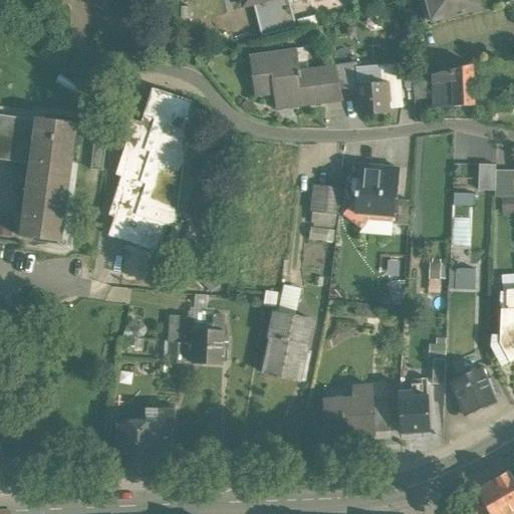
[(107,0),(86,0),(103,9),(107,0)]
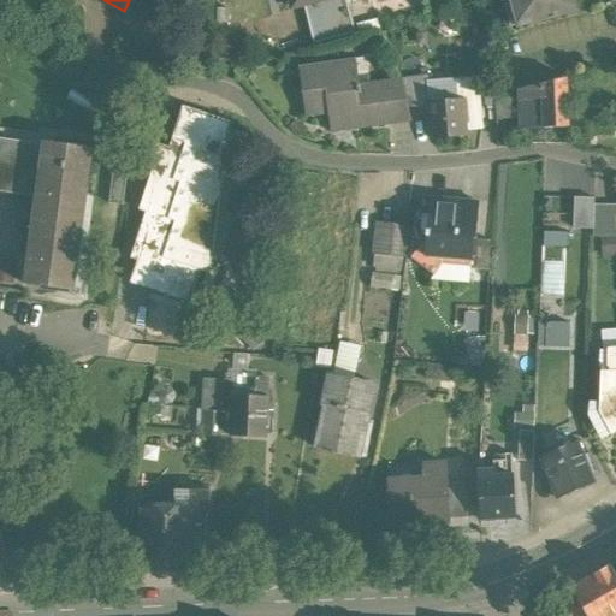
[(347,0),(321,0),(302,5),(313,45),(356,34),(347,0)]
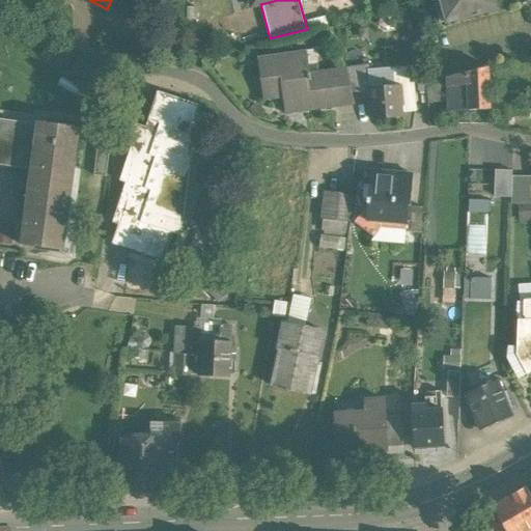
[(494,0),(439,0),(446,25),(498,11),(494,0)]
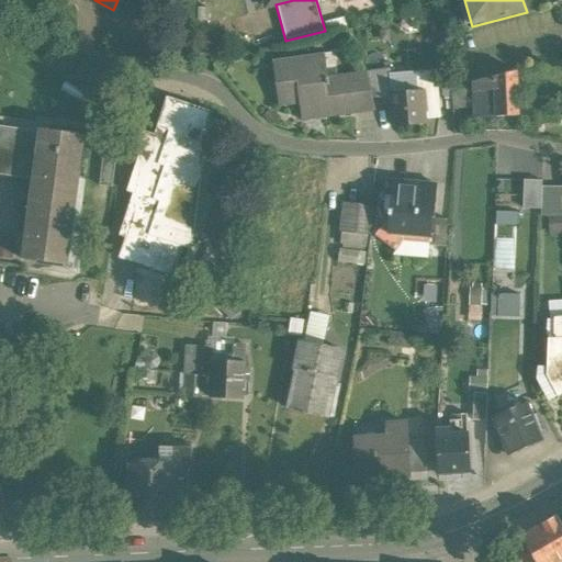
[(403,1),(394,3),(396,12),(405,10),(403,1)]
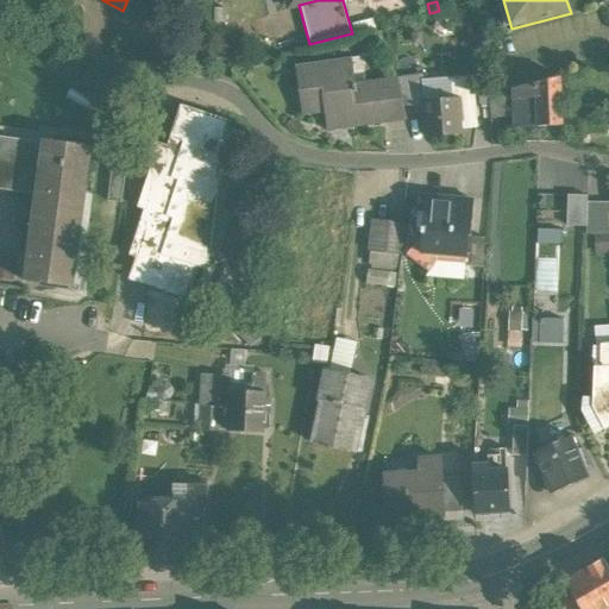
[(381,80),(355,83),(351,57),(302,64),(307,96),(321,95),(326,131),(387,123),(381,80)]
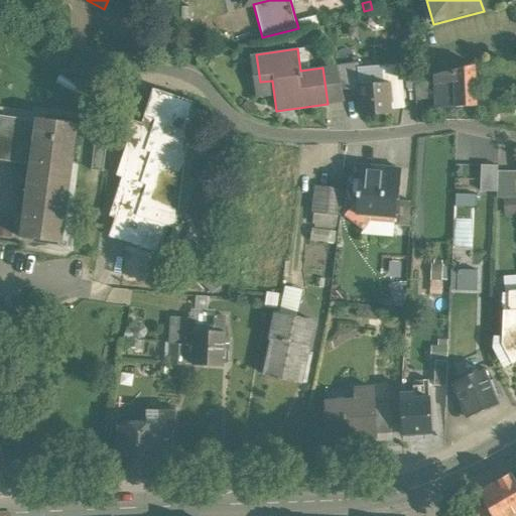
[(358,62),(336,66),(341,90),(359,89),(359,86),(360,86),(358,62)]
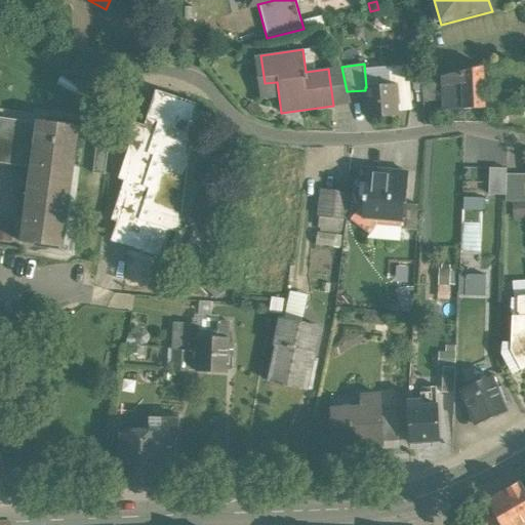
[(341,67),(328,69),(333,106),(350,104),(347,91),(341,67)]
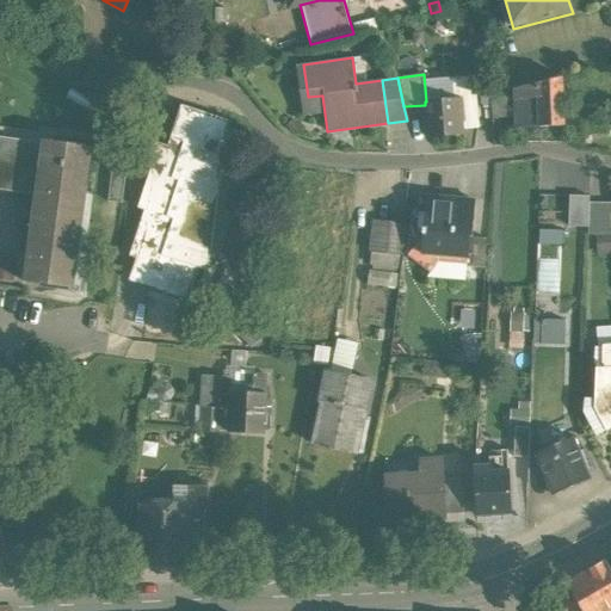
[(426,102),(425,102),(425,105),(427,137),(462,135),(462,131),(479,130),(475,78),(454,80),(455,99),(426,102)]
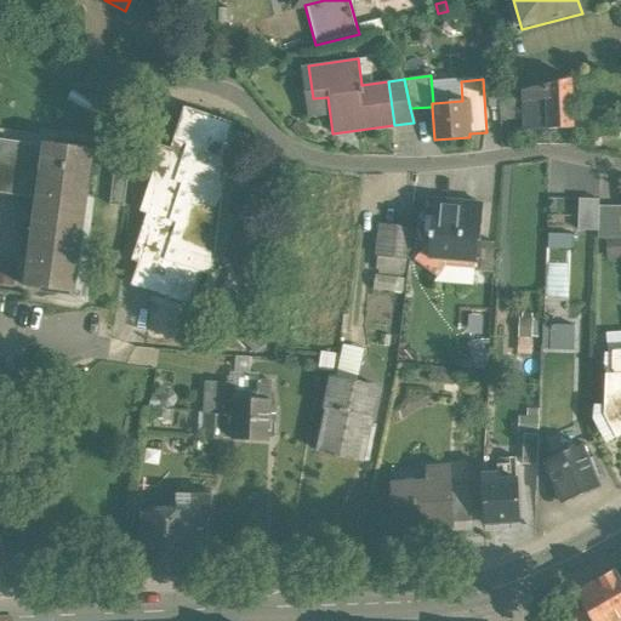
[(571,79),(547,85),(548,130),(548,131),(573,129),(571,79)]
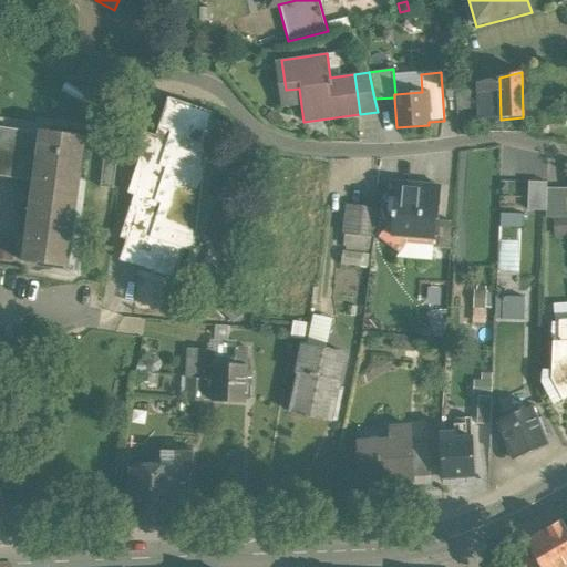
[(500,78),(477,83),(478,98),(478,107),(480,120),(501,119),(500,78)]
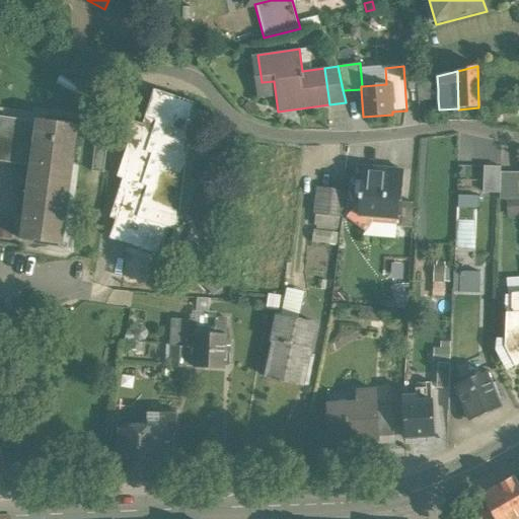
[(437,76),(416,81),(417,90),(438,89),(437,76)]
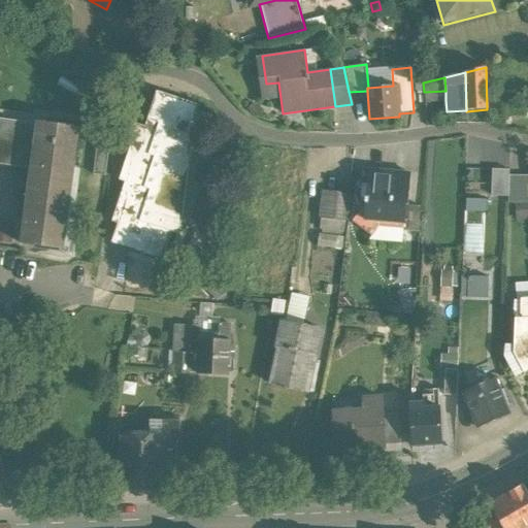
[(156,92),(144,127),(131,123),(123,147),(129,149),(119,180),(125,183),(116,208),(122,210),(110,243),(162,260),(171,232),(176,234),(177,232),(166,229),(180,184),(174,182),(185,151),(178,149),(185,131),(178,129),(188,102),(156,92)]
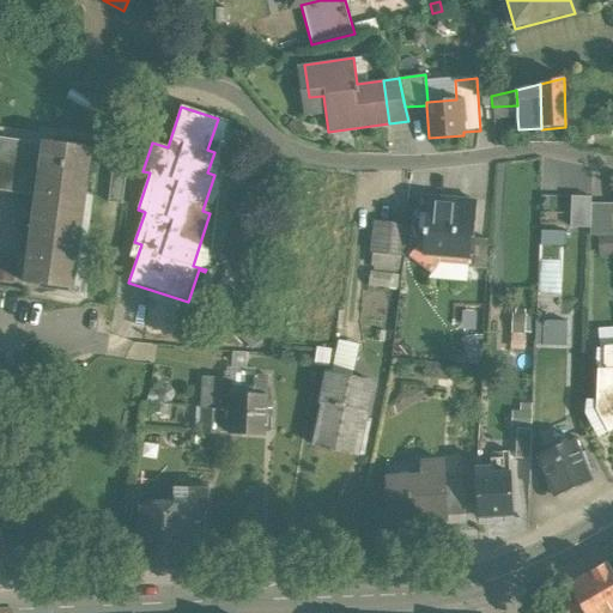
[(517,116),(493,117),(496,147),(519,144),(519,129),(517,116)]
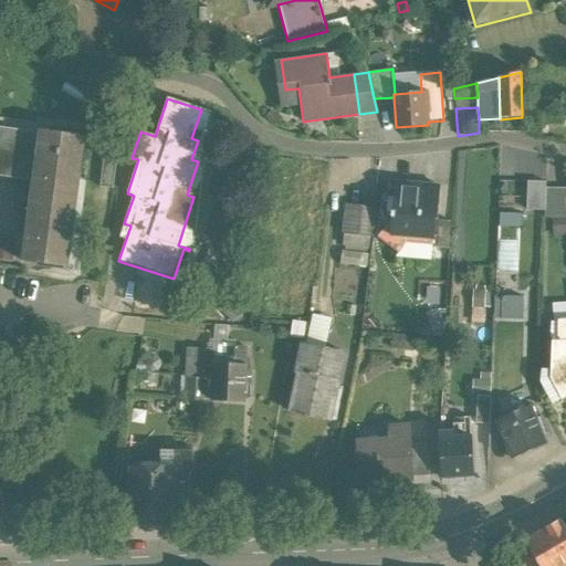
[(562,114),(542,115),(540,126),(563,124),(562,114)]
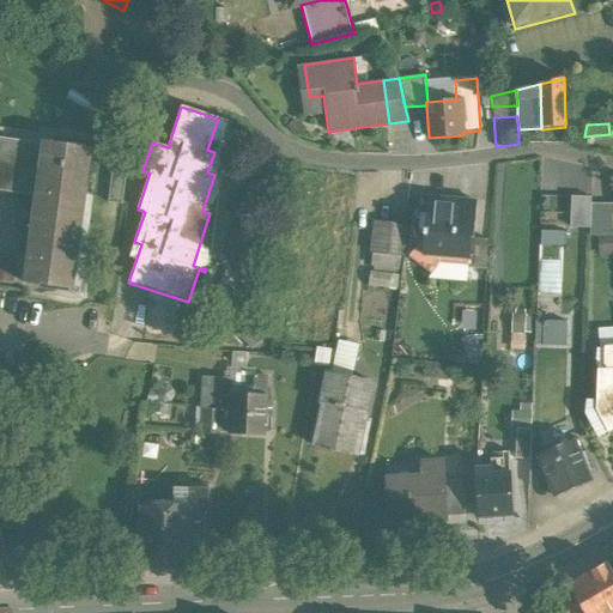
[(40,144),(0,138),(0,146),(5,147),(4,163),(30,167),(37,167),(40,144)]
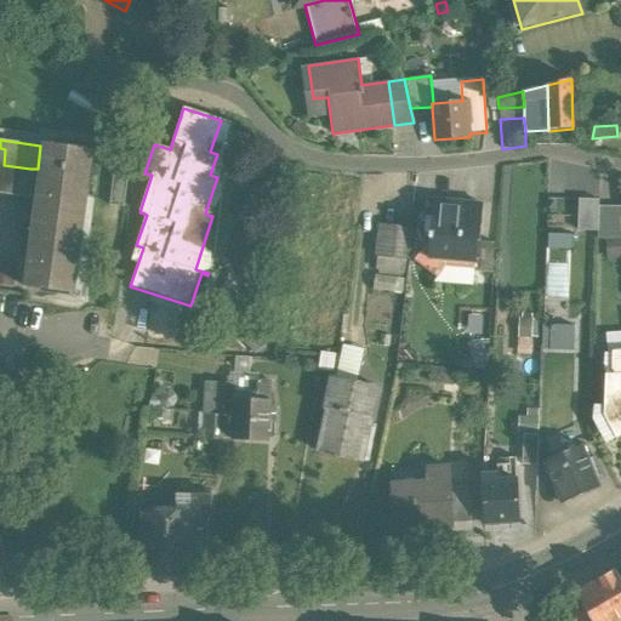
[(92,149),(41,143),(40,146),(38,169),(30,169),(27,191),(34,192),(33,199),(22,286),(73,294),(92,149)]
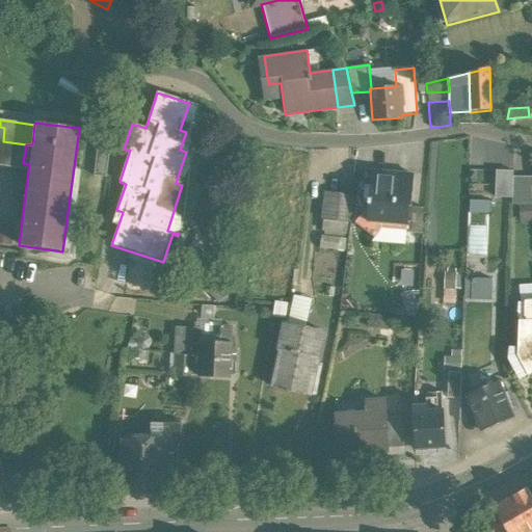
[(3,141),(0,140),(0,166),(28,170),(29,164),(23,163),(26,144),(3,141)]
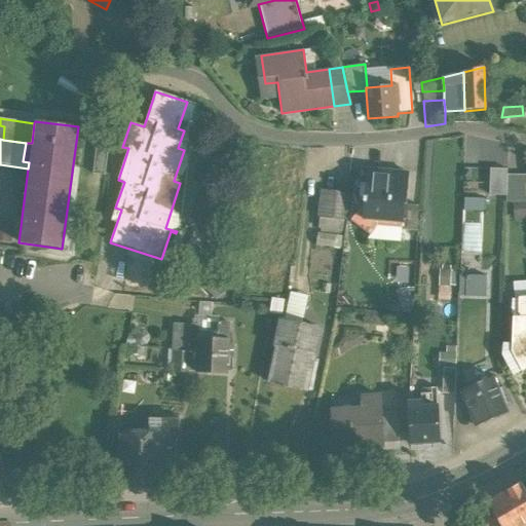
[(105,177),(108,148),(96,146),(92,176),(105,177)]
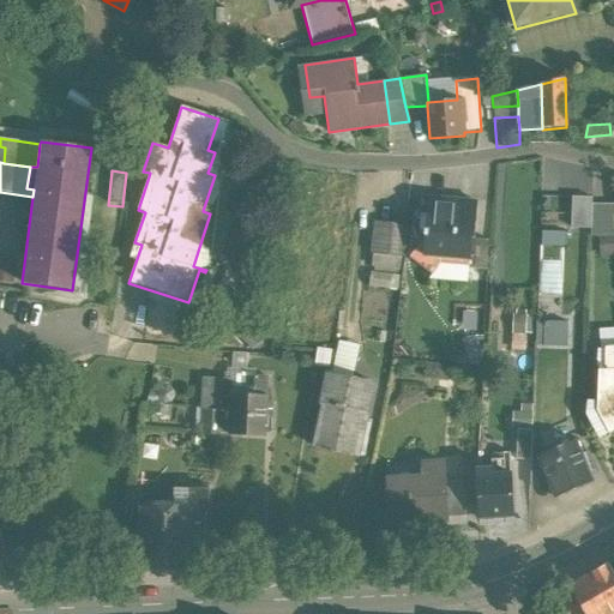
[(591,198),(572,197),(571,228),(590,228),(591,198)]
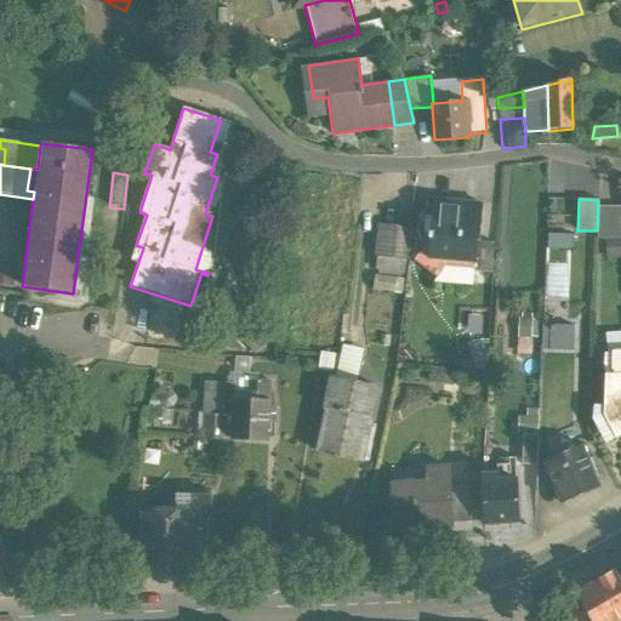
[(482,205),(426,200),(425,215),(433,216),(431,234),(431,241),(416,261),(438,278),(450,261),(474,263),(476,241),(478,240),(482,205)]
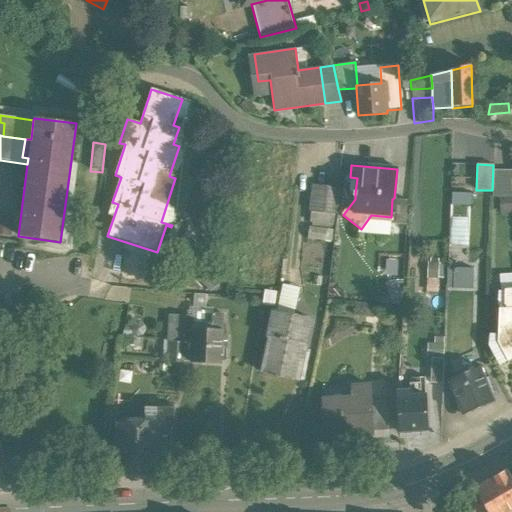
[(339,189),(314,186),(312,210),(337,213),(339,189)]
